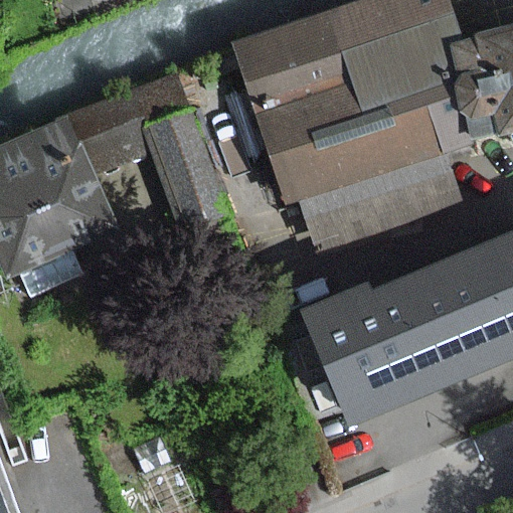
[(452,21),(445,0),(360,0),(233,40),(283,201),(297,196),(313,248),(457,205),(441,153),(468,145),(466,142),(494,133),(488,114),(470,120),(459,114),(452,87),(459,76),(450,46),(459,44),(458,41),(452,21)]
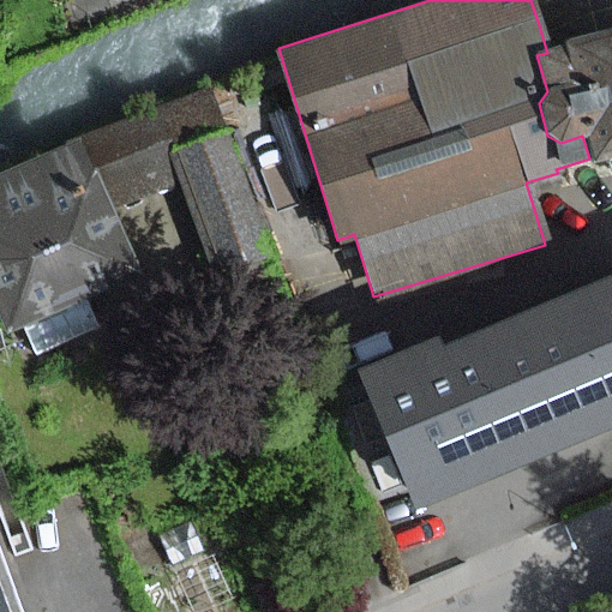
[(561,143),(582,136),(589,159),(591,161),(611,154),(611,33),(547,53),(537,55),(547,91),(539,103),(547,136),(561,143)]
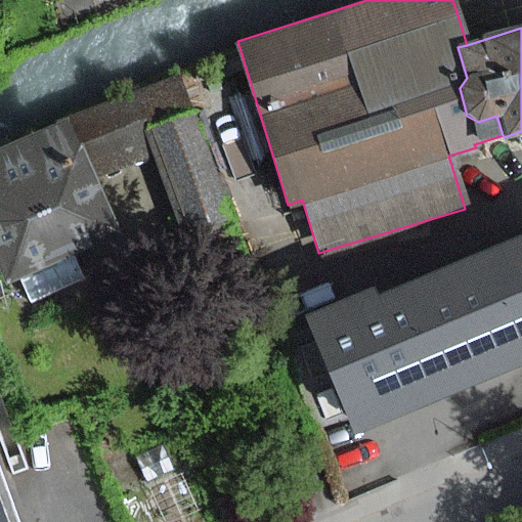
[(183,233),(229,215),(174,80),(0,150),(0,265),(5,278),(116,233),(93,177),(150,154),(183,233)]
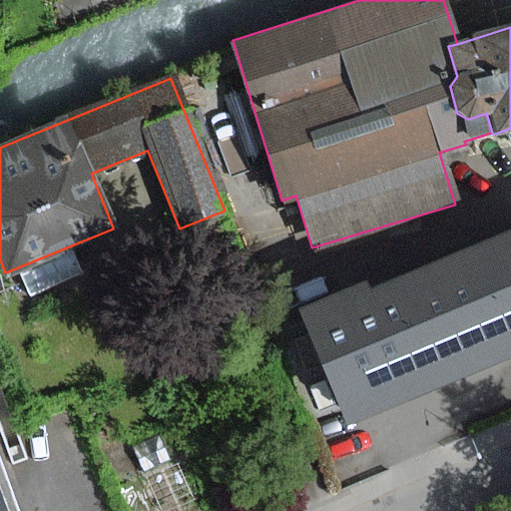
[(349,417),(510,352),(510,229),(307,312),(349,417)]
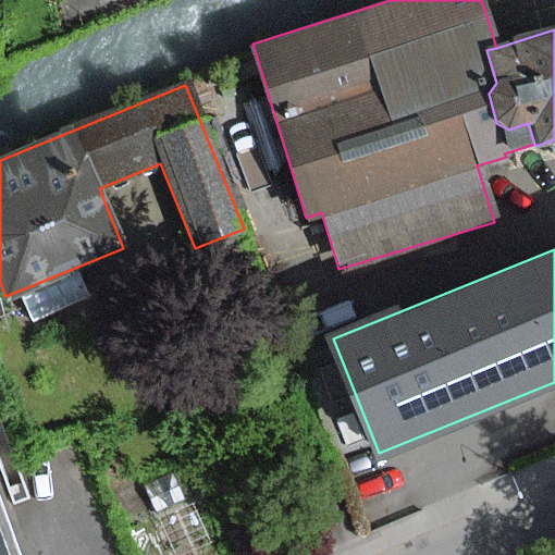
[(16,554),(0,508),(0,554),(16,554)]
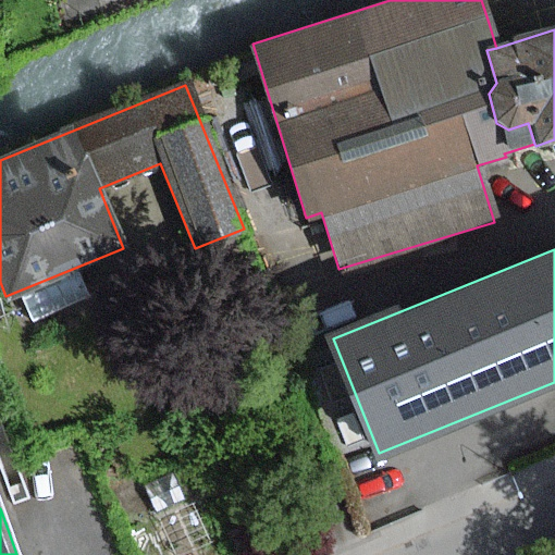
All buildings are outlined.
